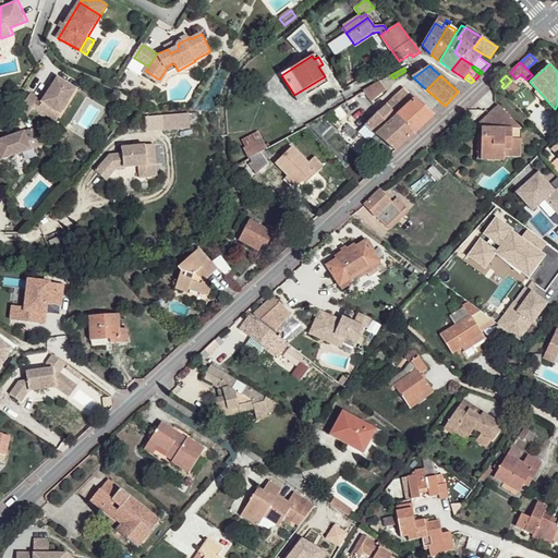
[(328,82),(325,76),(294,95),(298,100),(328,82)]
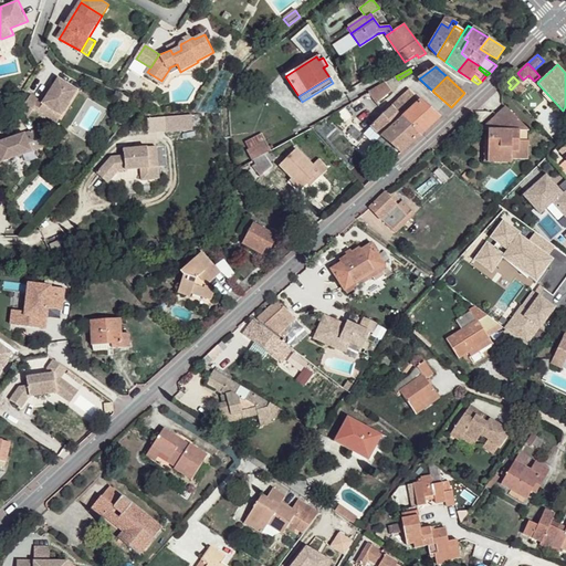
[(79,91),(60,80),(45,105),(63,116),(79,91)]
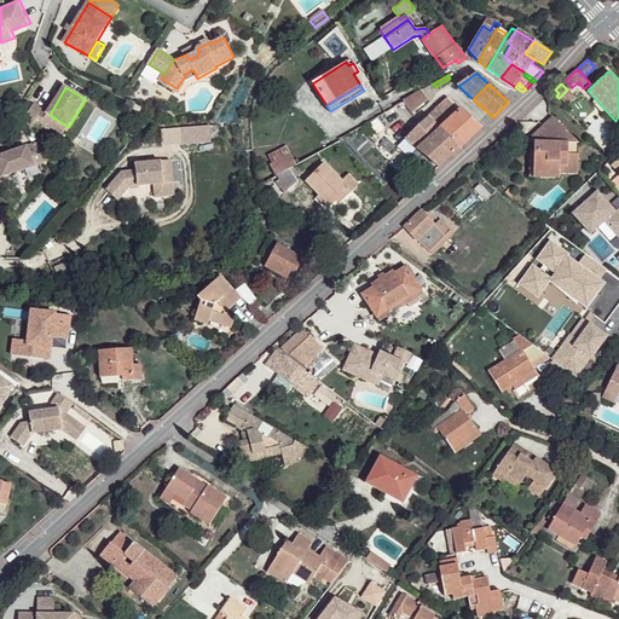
[(565,105),(574,96),(568,88),(559,98),(565,105)]
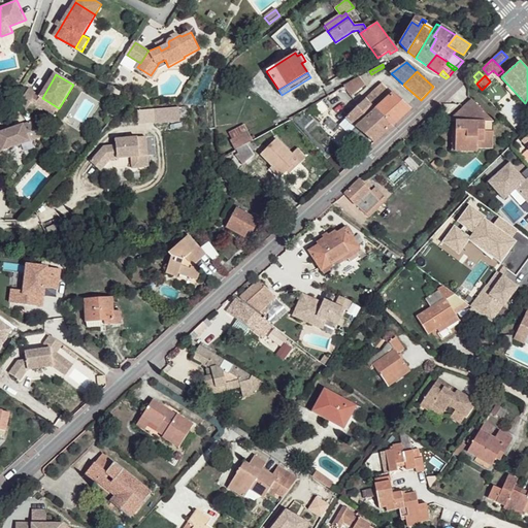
[(360,76),(343,87),(353,96),(356,94),(367,85),(360,76)]
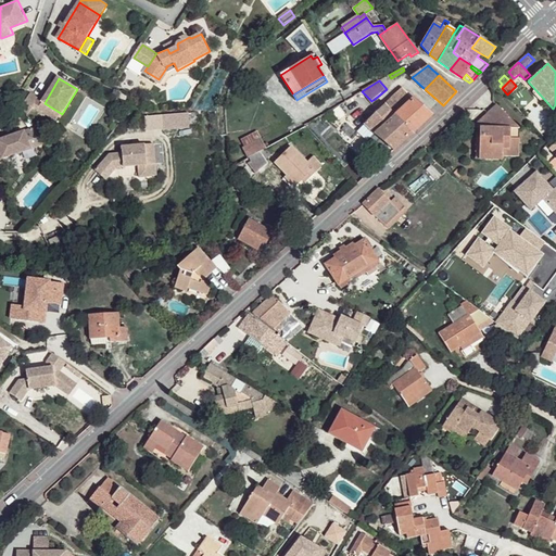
[(402,88),(382,106),(413,134),(433,115),(402,88)]
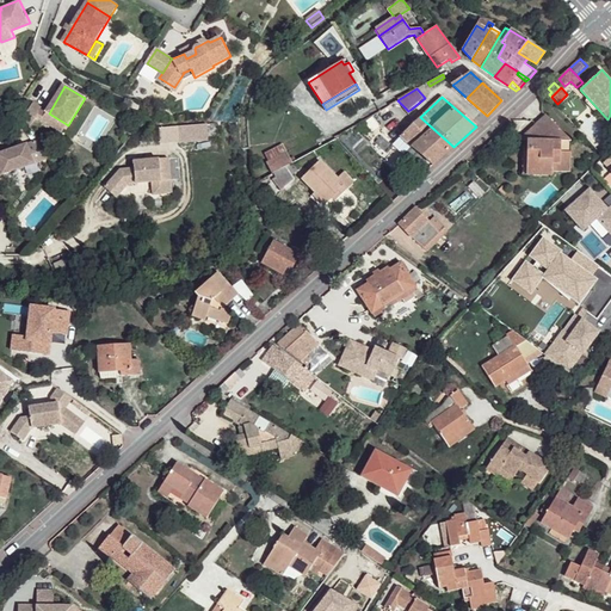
[(35,103),(24,117),(31,128),(43,107),(35,103)]
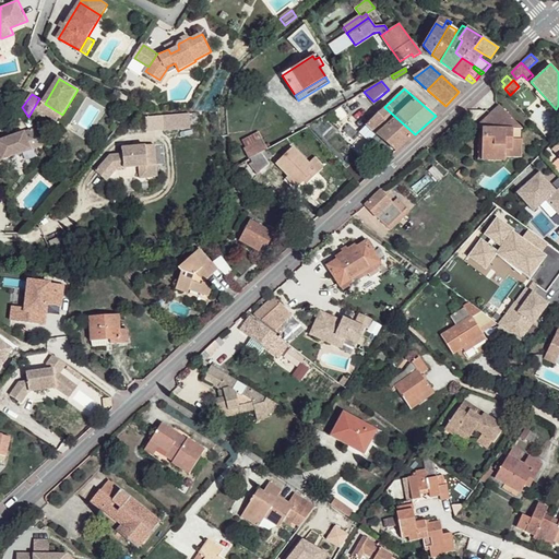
[(45,103),(39,98),(35,107),(46,115),(50,107),(45,104),(45,103)]
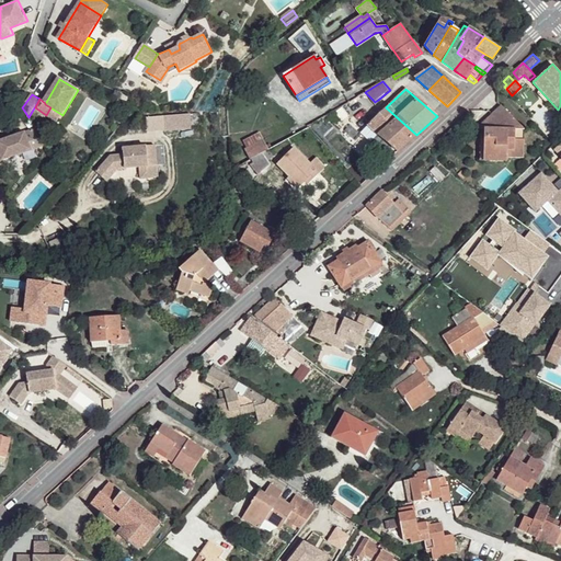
[(50,107),(46,115),(58,123),(63,115),(50,107)]
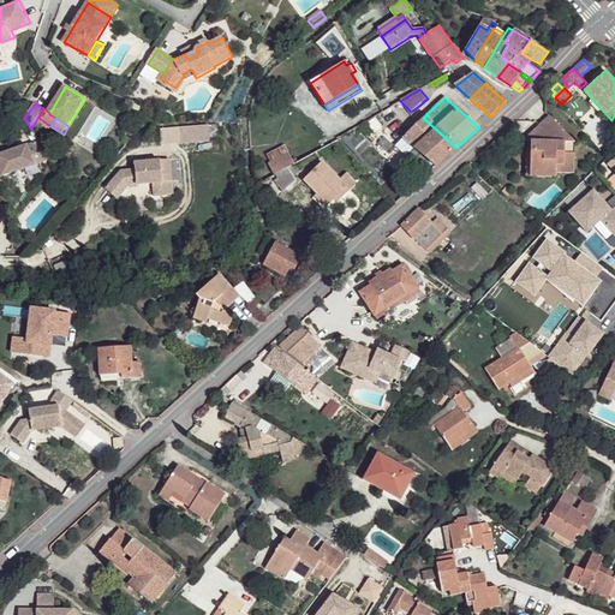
[(421,154),(440,169),(446,163),(442,161),(457,148),(423,118),(402,137),(421,154)]
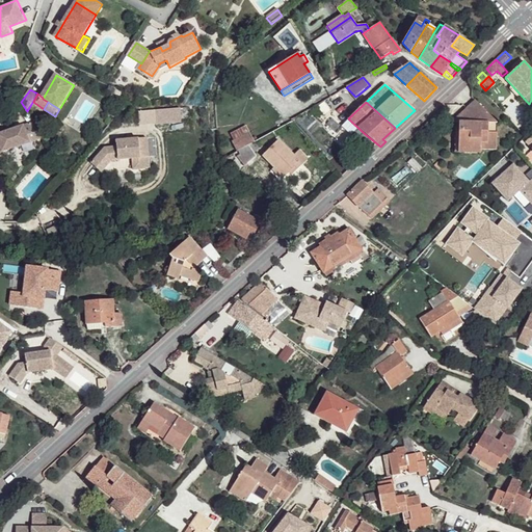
[(482,142),(498,144),(499,124),(475,102),(467,110),(473,116),(472,122),(466,122),(466,127),(459,127),(457,151),(482,153),(482,150),(482,142)]
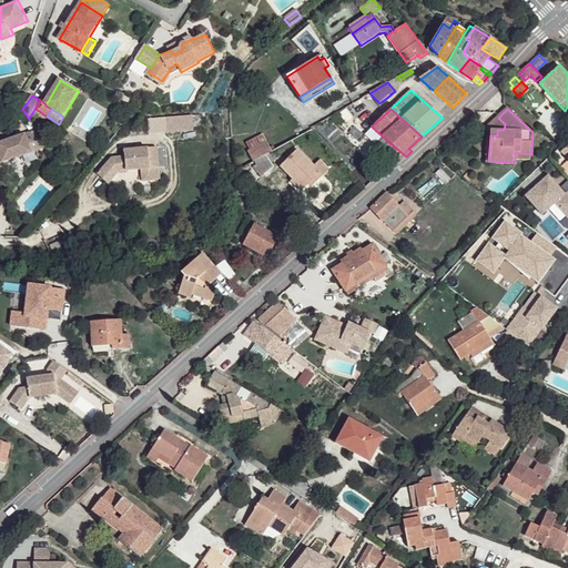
[(14,118),(9,121),(12,129),(18,127),(14,118)]
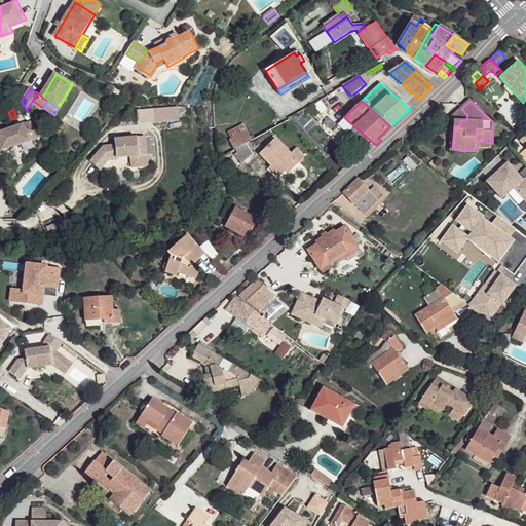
[(460,120),(461,109),(451,118),(451,125),(454,125),(460,125),(460,120)]
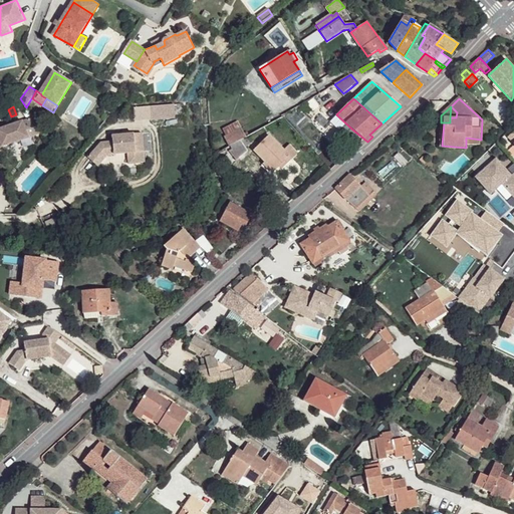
[(153,108),(153,121),(178,121),(178,108),(153,108)]
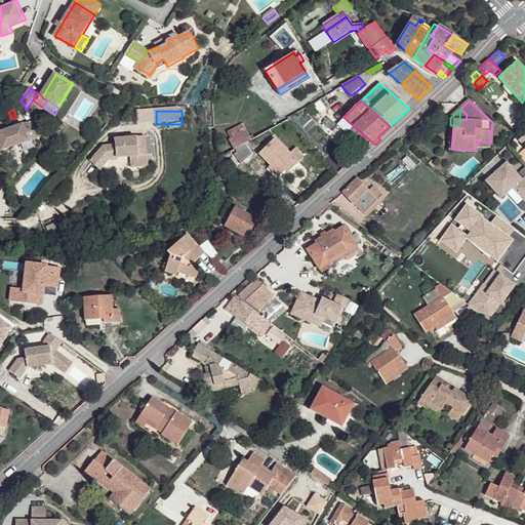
[(32,118),(0,129),(0,148),(42,132),(32,118)]
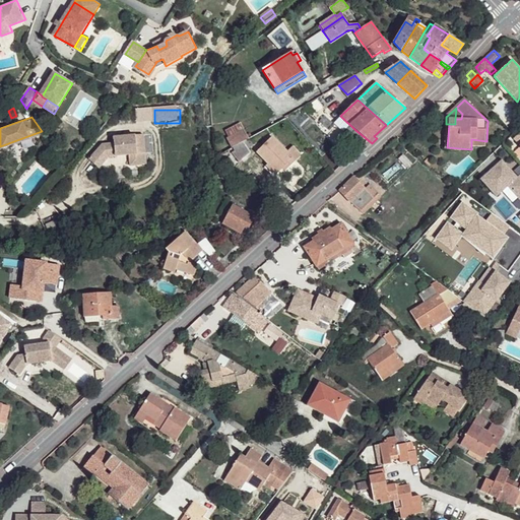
[(229,137),(243,128),(241,123),(225,130),(229,137)]
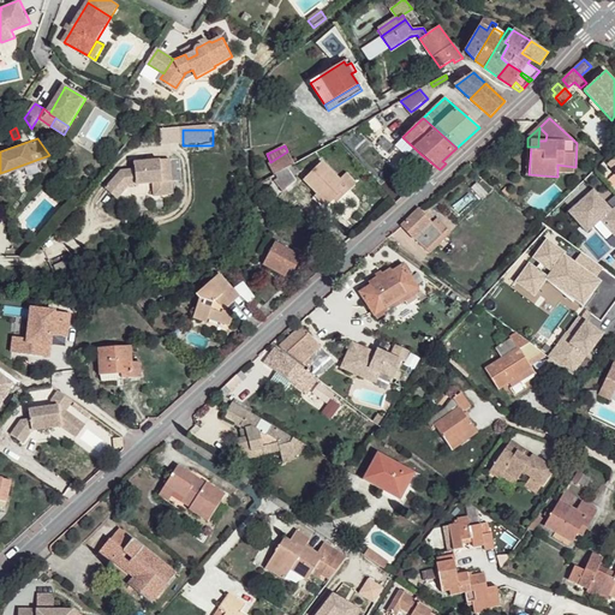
[(275,173),(293,162),(287,151),(270,162),(268,163),(275,173)]
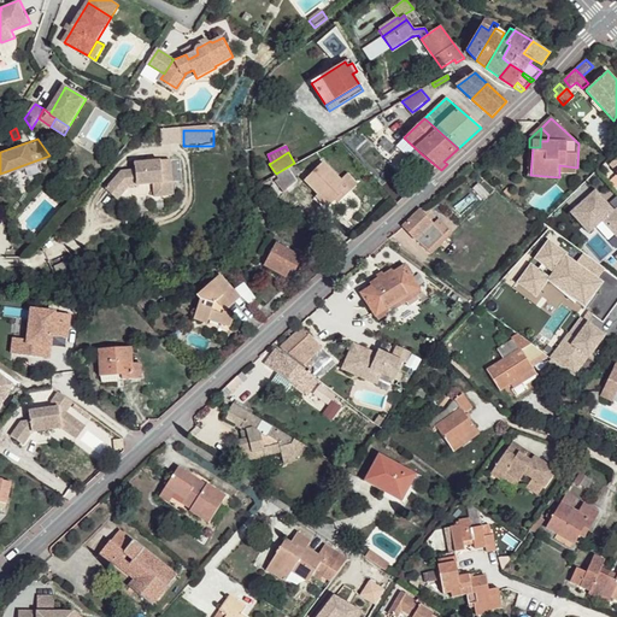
[(172,184),(171,162),(136,164),(137,171),(123,171),(107,189),(119,199),(130,187),(154,186),(156,198),(168,198),(168,184),(172,184)]
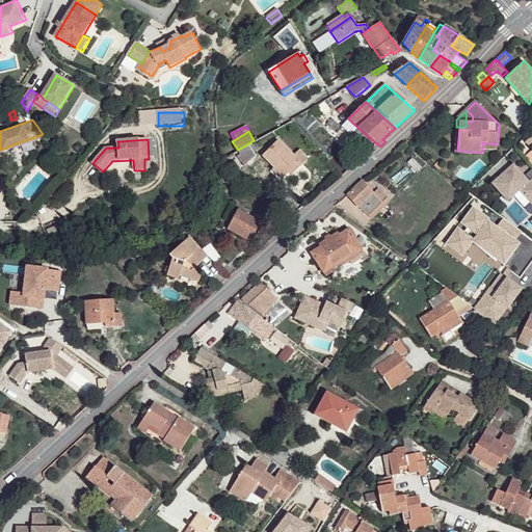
[(286,176),(289,173),(293,167),(296,170),(309,158),(299,149),(294,155),(278,139),(263,155),(274,166),(286,176)]
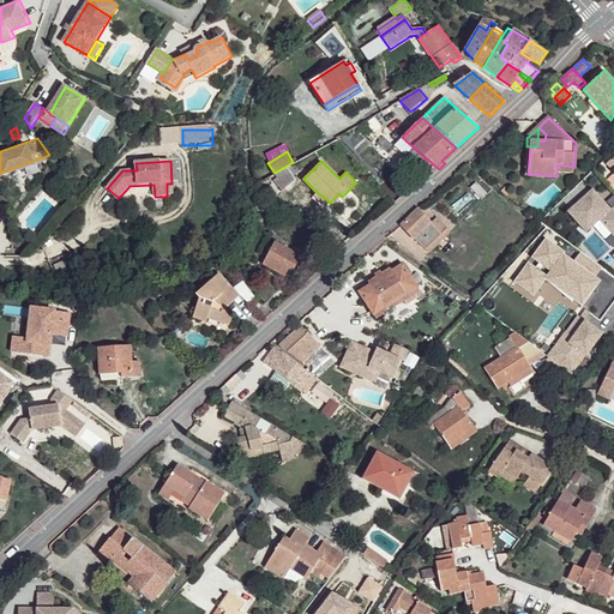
[(293,162),(275,173),(277,178),(275,181),(283,192),(287,188),(296,180),(294,178),(300,172),(293,162)]
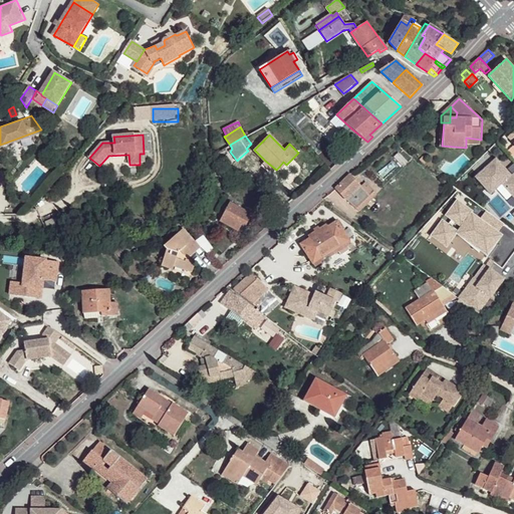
[(251,155),(248,151),(240,158),(242,161),(251,155)]
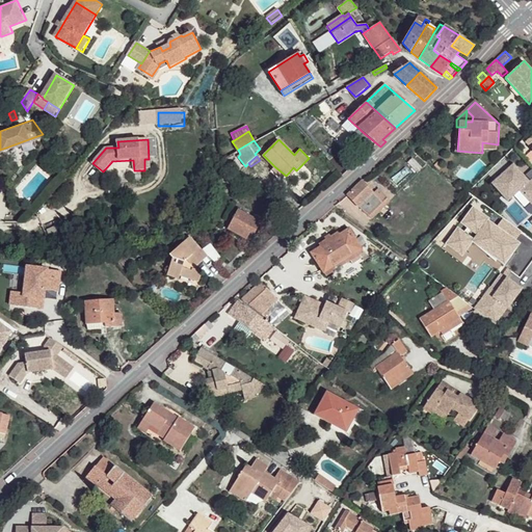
[(417,171),(422,167),(413,158),(407,162),(417,171)]
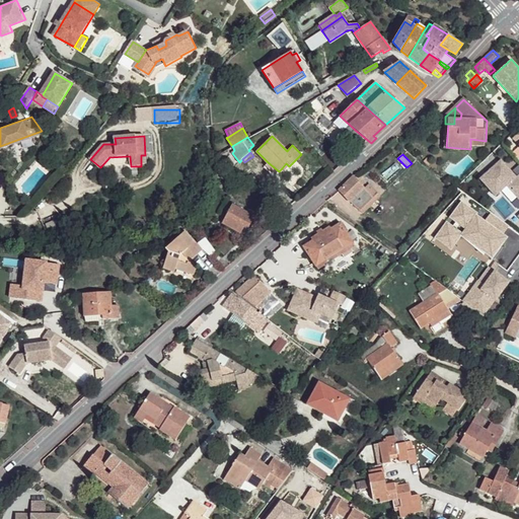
[(518,174),(516,177),(501,161),(479,179),(495,198),(507,188),(518,201),(518,174)]
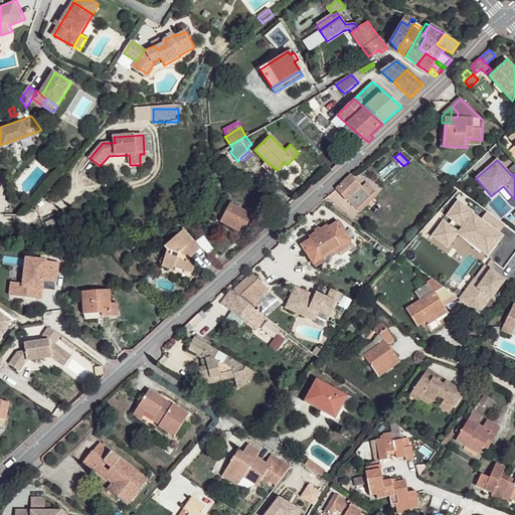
[(277,170),(266,161),(263,164),(273,173),(277,170)]
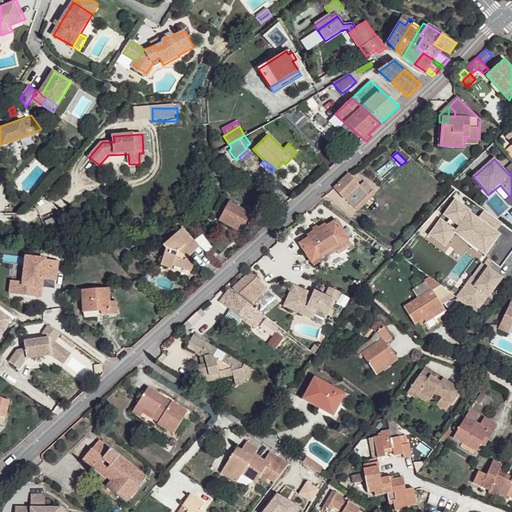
[(229,181),(234,173),(218,164),(213,172),(229,181)]
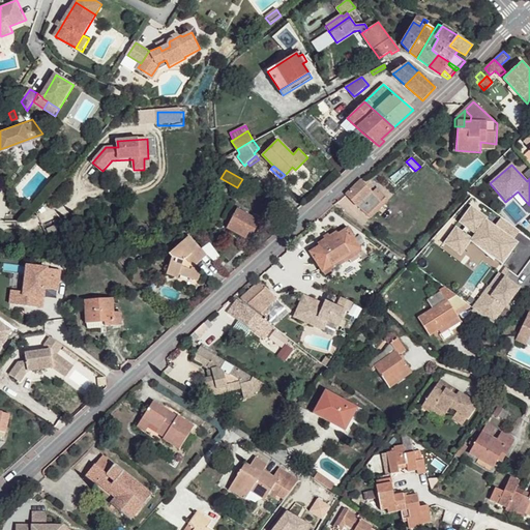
[(354,187),(347,194),(367,214),(386,197),(377,188),(373,193),(361,181),(354,187)]
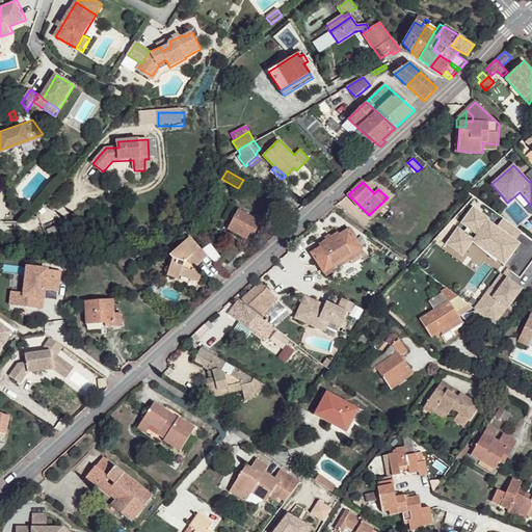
[(369,215),(372,218),(390,201),(388,197),(369,215)]
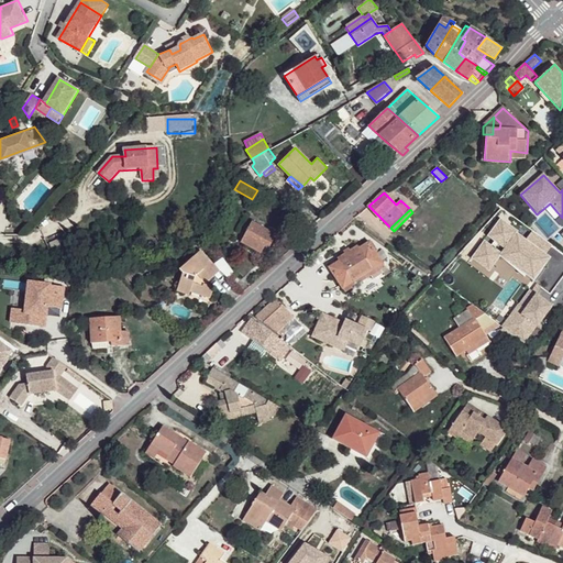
[(529,252),(540,238),(530,230),(523,240),(514,232),(516,231),(498,219),(487,233),(494,238),(493,240),(488,245),(482,241),(470,257),(486,269),(498,254),(516,268),(523,274),(536,257),(529,252)]
